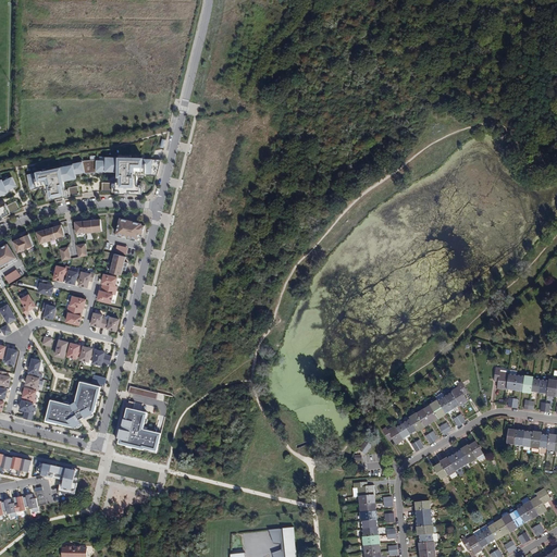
[(35,172),(26,173),(28,188),(38,187),(38,186),(41,185),(44,200),(54,198),(54,199),(62,198),(62,196),(78,193),(76,185),(67,187),(67,188),(62,189),(60,181),(76,177),(75,174),(85,171),(85,172),(96,170),(120,171),(120,180),(114,180),(113,182),(102,182),(102,190),(113,190),(113,192),(122,192),(122,194),(130,194),(131,192),(135,192),(135,190),(143,190),(143,184),(139,184),(139,177),(145,177),(145,175),(155,175),(155,159),(146,159),(146,158),(140,158),(126,158),(126,157),(107,156),(107,160),(98,160),(98,159),(82,160),(83,161),(73,163),(35,171),(35,172)]
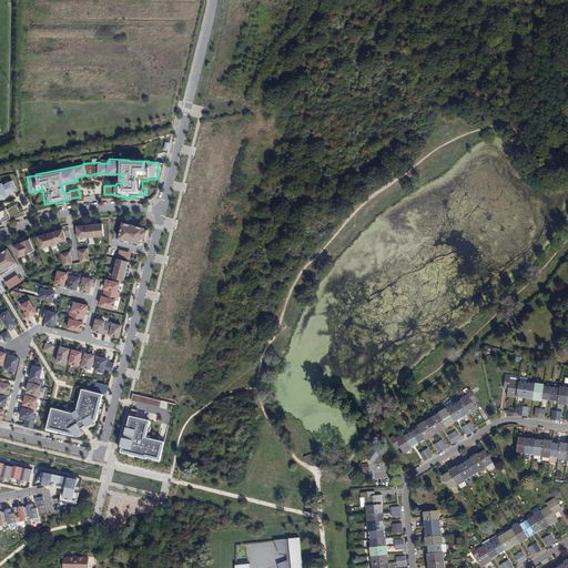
[(0,225),(6,223),(4,222),(22,214),(18,205),(8,210),(7,208),(2,210),(0,205),(0,200),(10,196),(10,194),(19,190),(14,181),(6,184),(4,183),(0,184),(0,225)]
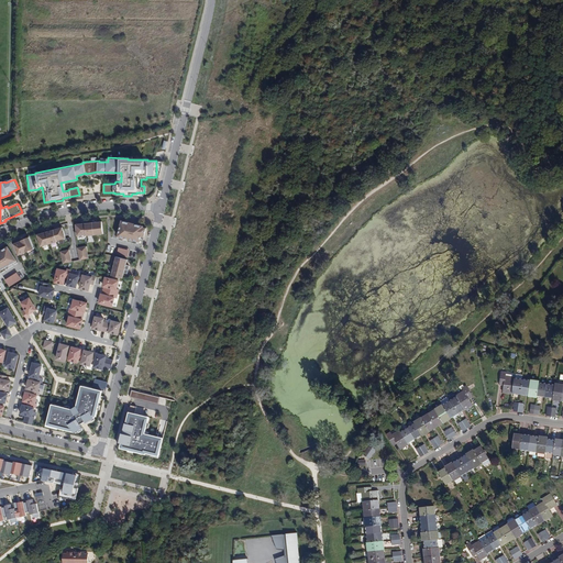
[(144,225),(122,220),(118,238),(143,244),(147,228),(144,227),(144,225)]
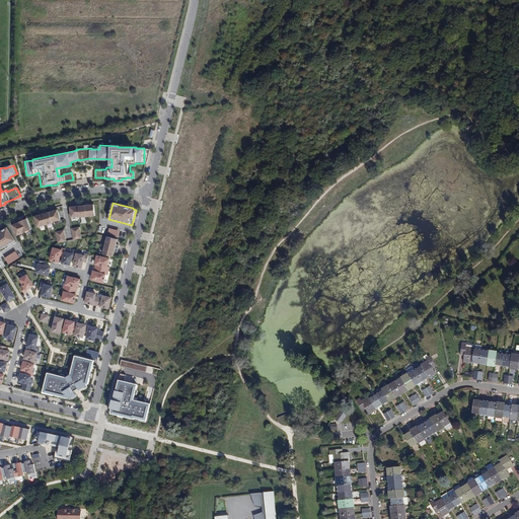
[(95,204),(86,205),(87,216),(96,215),(95,204)]
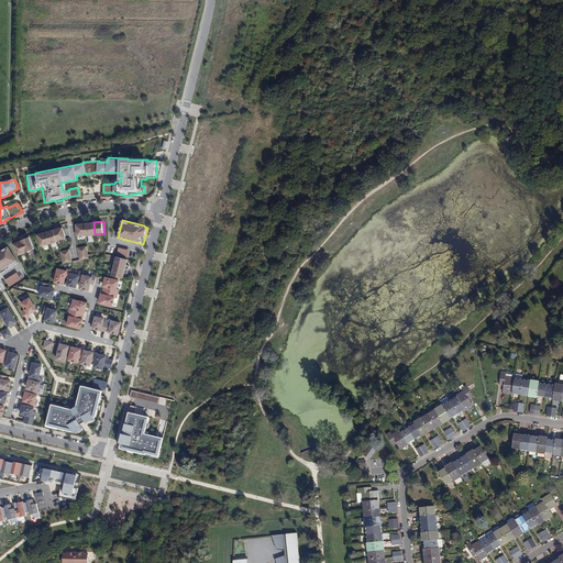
[(94,222),(85,223),(86,234),(86,235),(95,234),(94,222)]
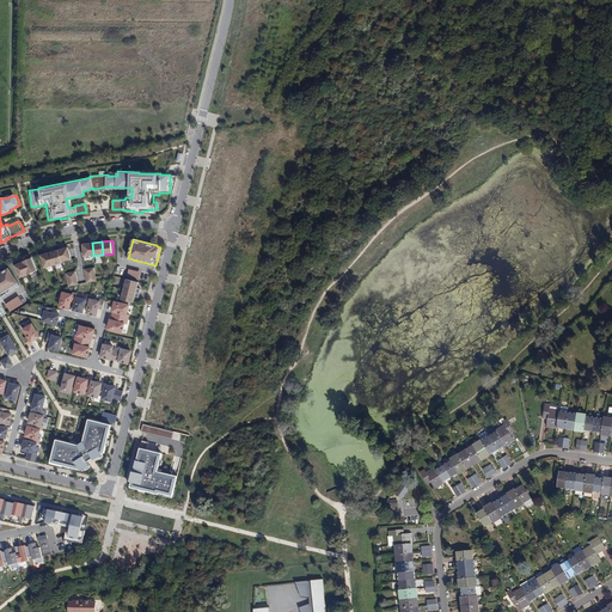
[(92,243),(83,244),(84,256),(93,255),(92,243)]
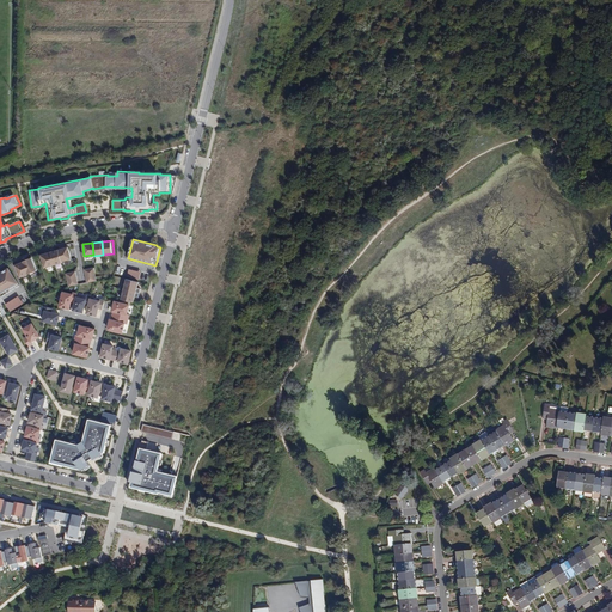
[(69,246),(60,250),(62,262),(73,258),(69,246)]
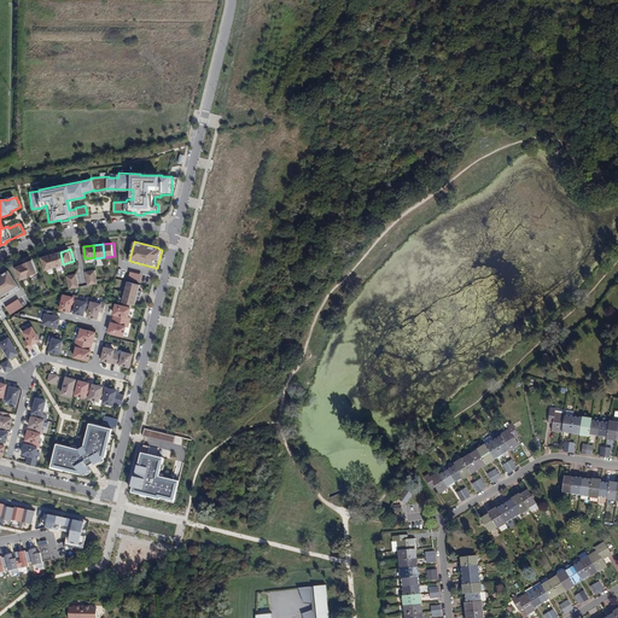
[(60,252),(51,255),(54,267),(64,264),(63,264),(60,252)]
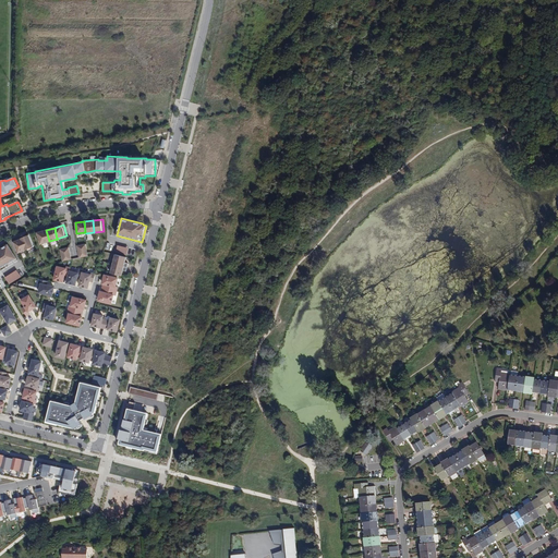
[(46,230),(37,232),(40,244),(49,241),(46,230)]
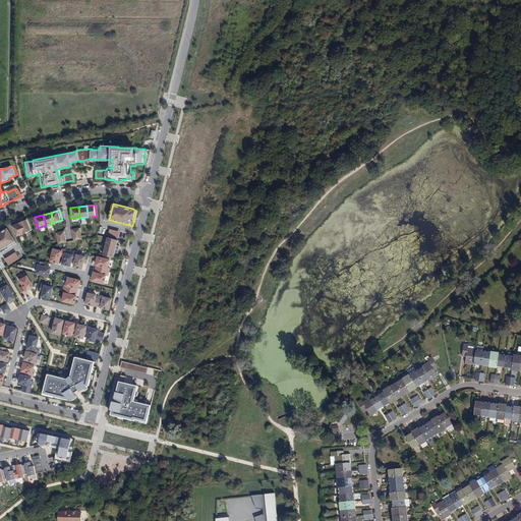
[(27,220),(20,223),(24,233),(32,230),(27,220)]
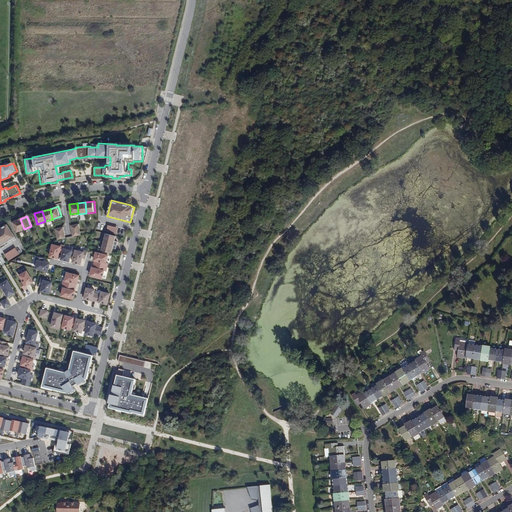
[(20,219),(13,222),(17,232),(24,229),(20,219)]
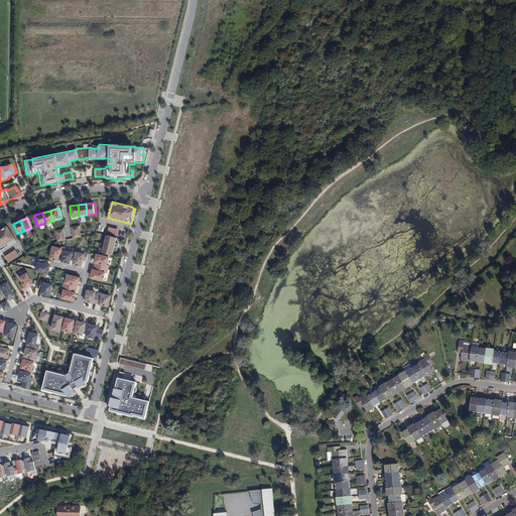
[(7,225),(0,229),(0,248),(0,249),(16,240),(7,225)]
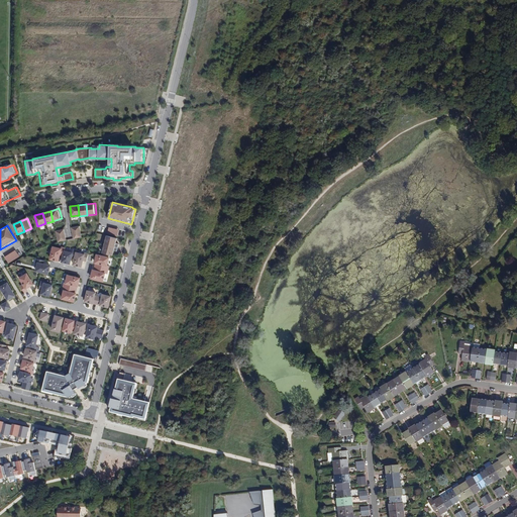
[(80,225),(72,226),(74,237),(82,236),(80,225)]
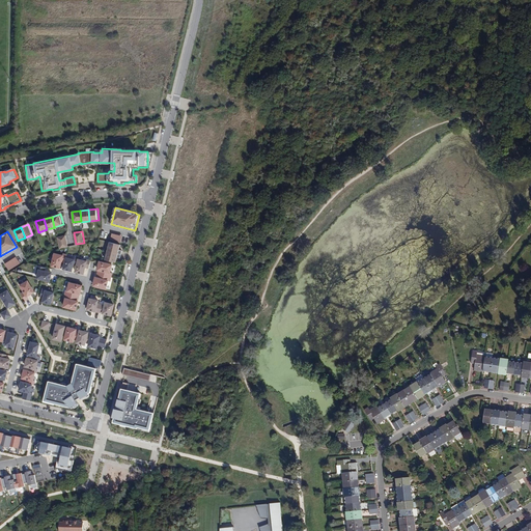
[(65,234),(57,236),(59,248),(67,246),(65,234)]
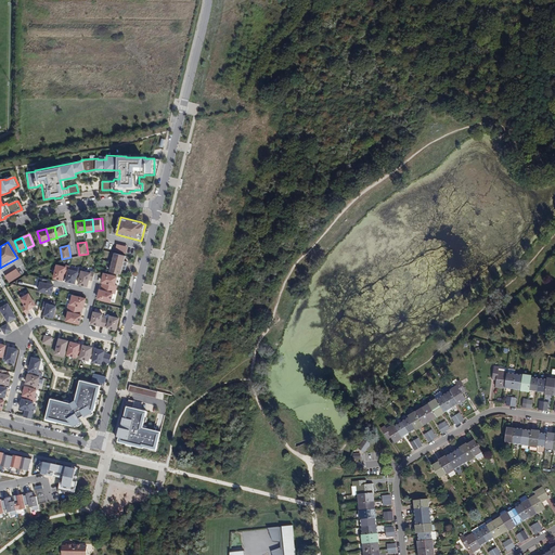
[(126,255),(114,253),(112,261),(126,265),(127,261),(125,260),(126,255)]
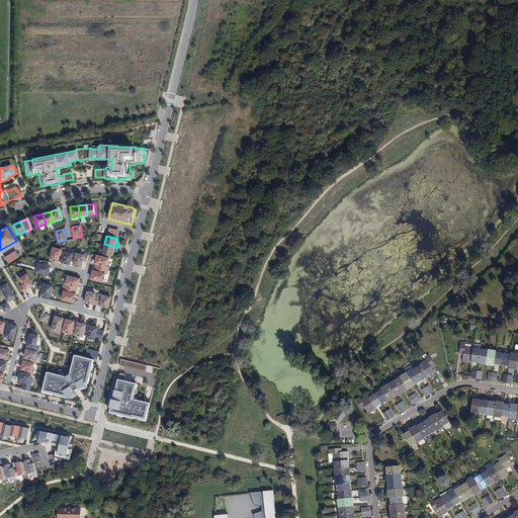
[(117,247),(104,244),(102,252),(112,255),(113,250),(116,251),(117,247)]
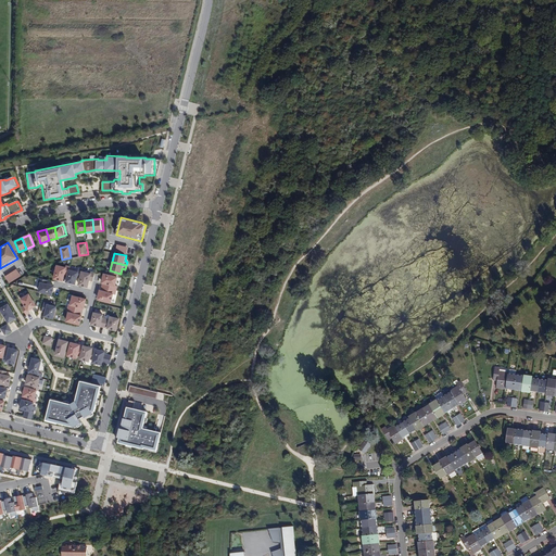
[(65,267),(55,265),(52,279),(62,281),(64,275),(66,276),(67,269),(68,266),(66,265),(65,267)]
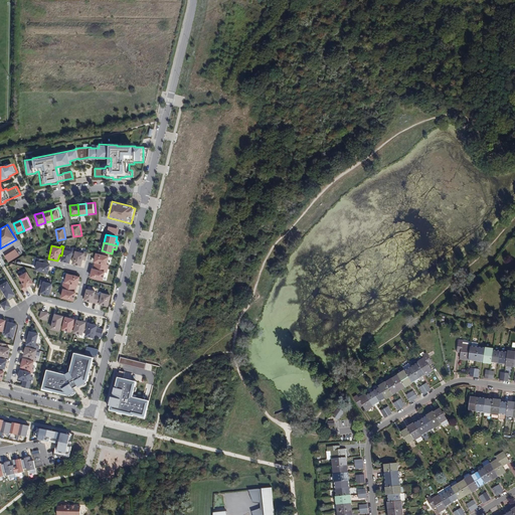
[(64,250),(62,249),(61,255),(60,262),(69,264),(70,256),(72,258),(74,250),(72,250),(72,248),(65,246),(64,250)]
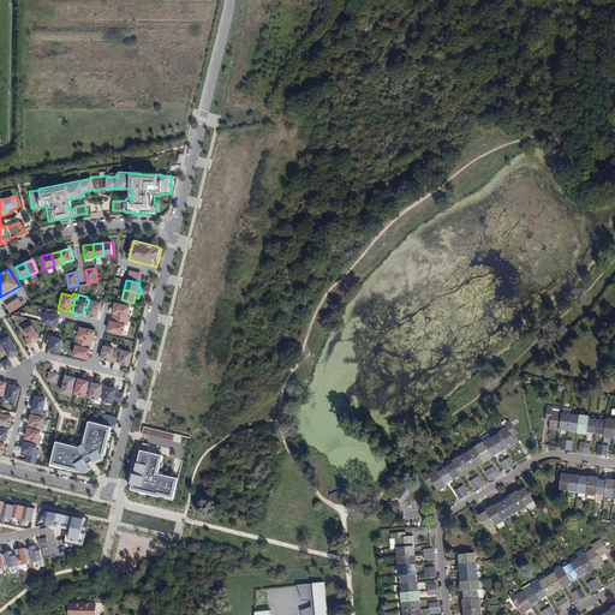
[(18,297),(5,304),(10,312),(23,304),(18,297)]
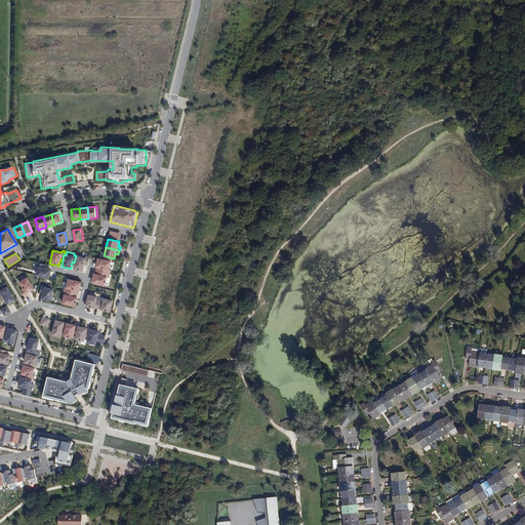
[(85,258),(76,255),(74,263),(73,270),(82,272),(84,265),(87,266),(89,257),(86,256),(85,258)]
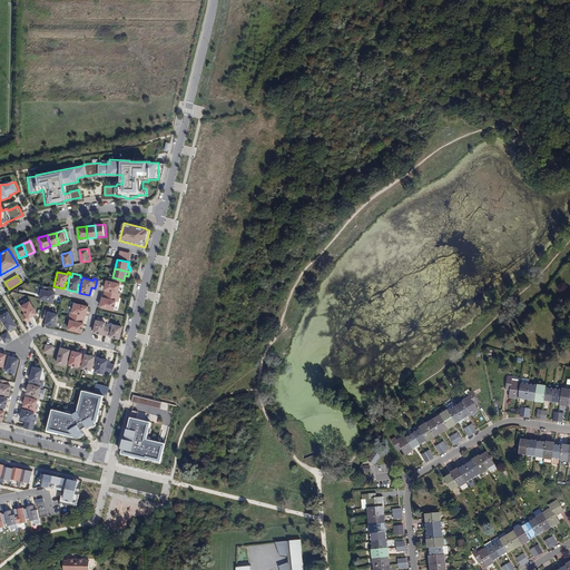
[(104,294),(119,297),(120,293),(118,293),(120,284),(106,281),(104,291),(105,292),(104,294)]
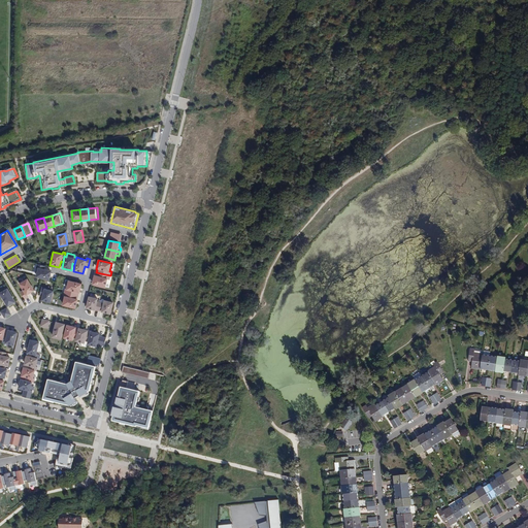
[(35,277),(48,281),(52,271),(43,269),(44,266),(37,264),(35,268),(37,269),(35,277)]
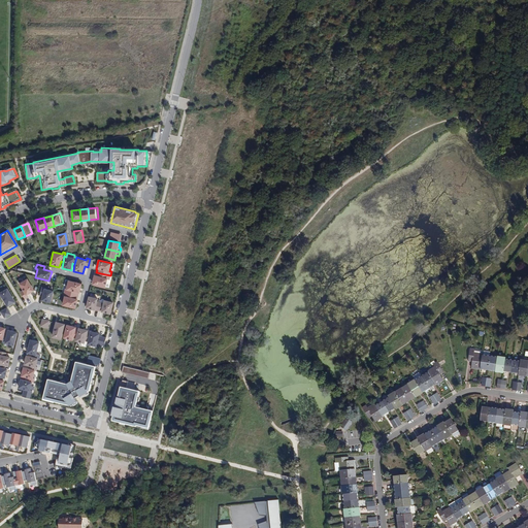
[(110,275),(96,272),(95,275),(94,275),(92,285),(105,288),(107,279),(109,279),(110,275)]
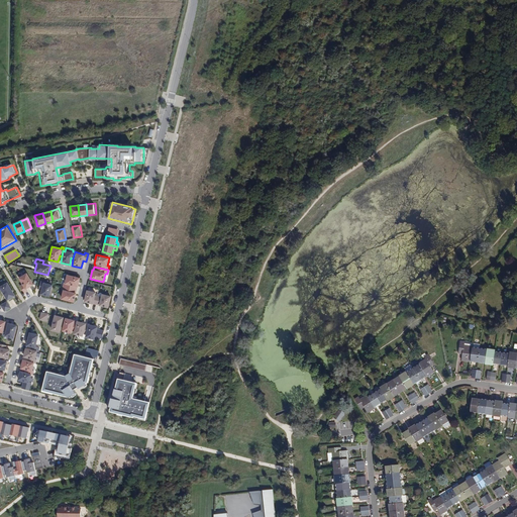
[(18,278),(21,285),(20,286),(24,293),(27,291),(27,289),(33,285),(26,273),(18,278)]
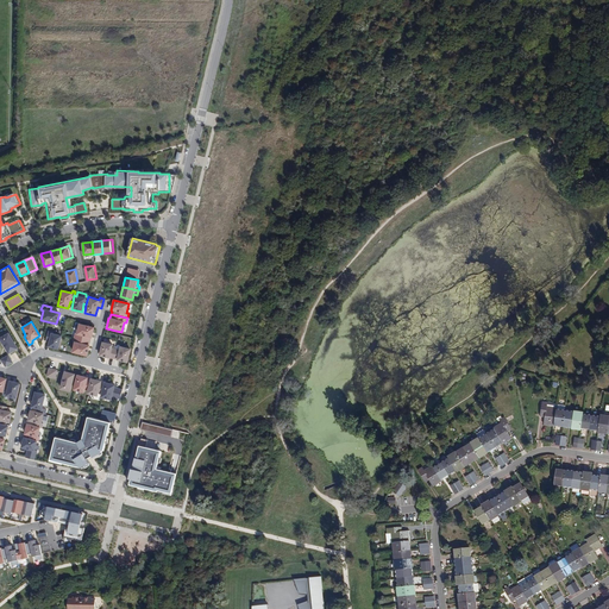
[(79,324),(71,352),(86,357),(94,327),(79,324)]
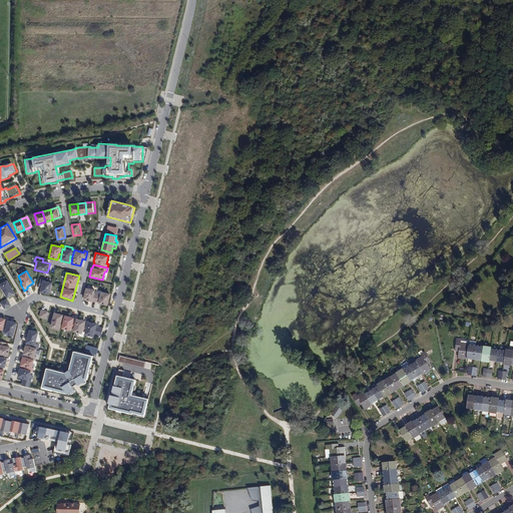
[(51,283),(44,281),(44,280),(40,279),(38,287),(41,288),(40,292),(49,295),(51,283)]
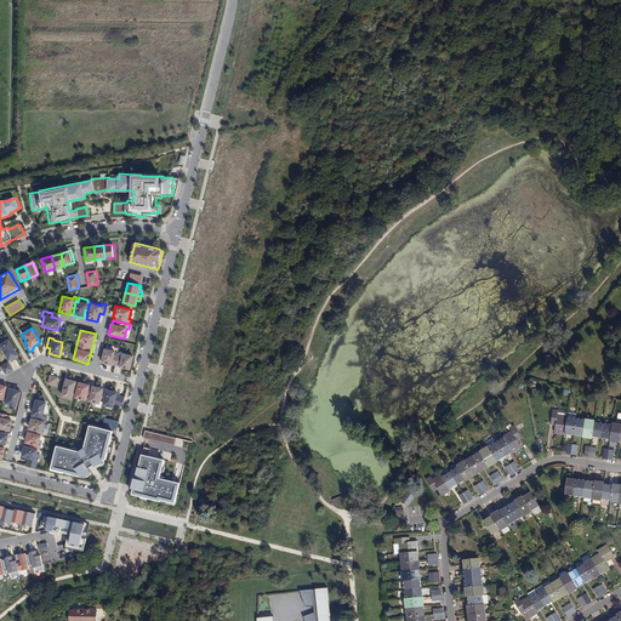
[(0,343),(0,347),(9,362),(18,355),(9,340),(0,343)]
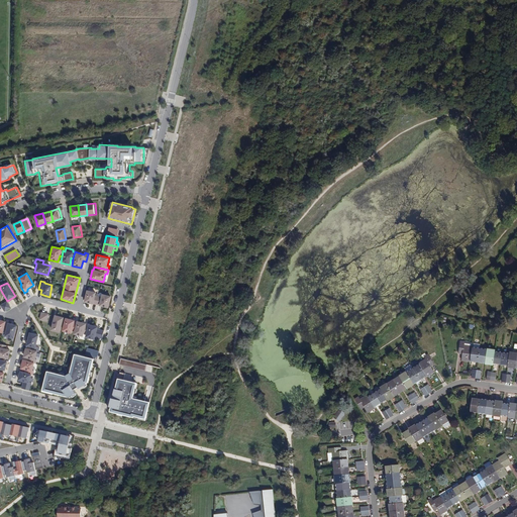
[(96,293),(86,290),(84,302),(92,304),(93,304),(99,305),(99,306),(108,308),(111,297),(101,294),(101,297),(95,295),(96,293)]
